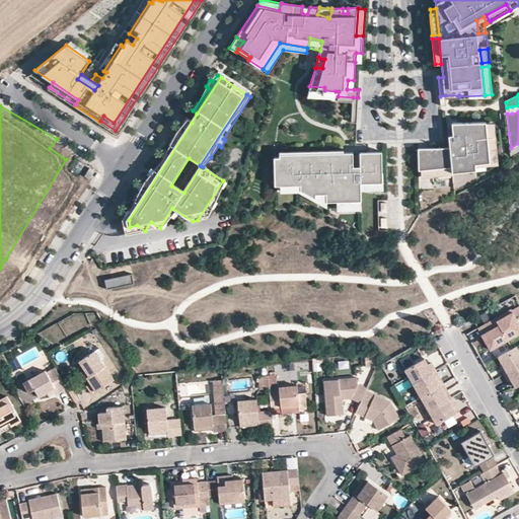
[(129,220),(192,123),(187,120),(182,126),(183,127),(177,135),(174,141),(173,140),(154,170),(152,169),(148,175),(150,176),(130,209),(132,210),(132,211),(130,210),(126,216),(127,216),(125,219),(128,234),(145,231),(137,225),(130,227),(129,220)]
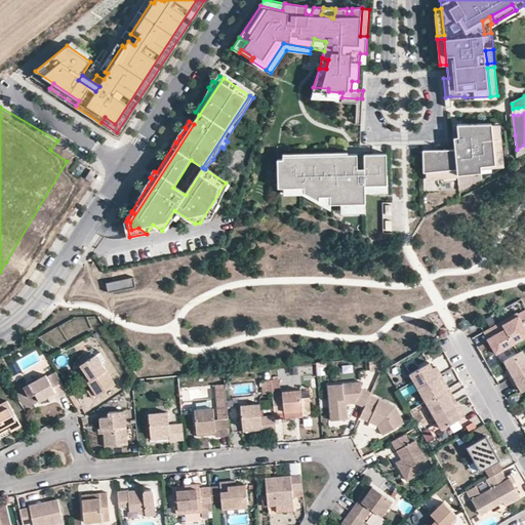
[(498,164),(496,147),(503,146),(503,142),(495,143),(494,123),(461,125),(462,133),(454,133),(456,151),(439,152),(439,157),(425,157),(425,174),(428,174),(462,173),(483,172),(482,166),(498,164)]
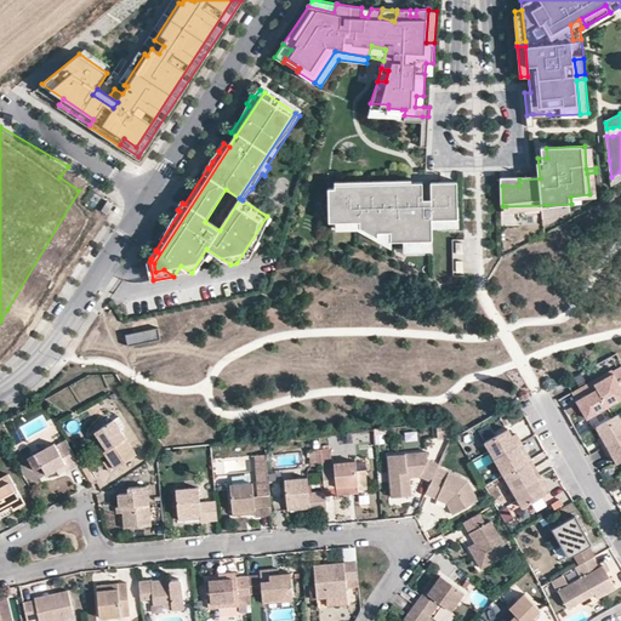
[(596,167),(593,146),(585,146),(586,169),(596,167)]
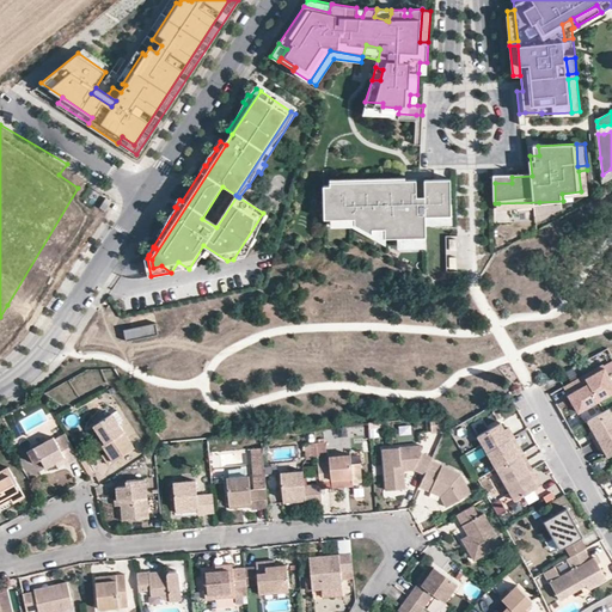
[(589,194),(587,170),(579,171),(581,191),(562,194),(563,201),(564,209),(589,194)]
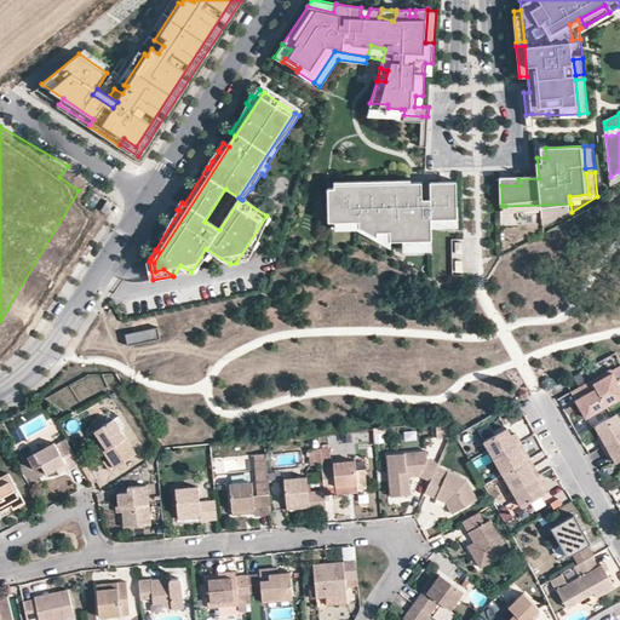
[(458,228),(458,182),(336,183),(336,187),(328,187),(328,224),(360,224),(360,229),(378,236),(378,230),(391,230),(391,240),(432,240),(432,228),(458,228)]
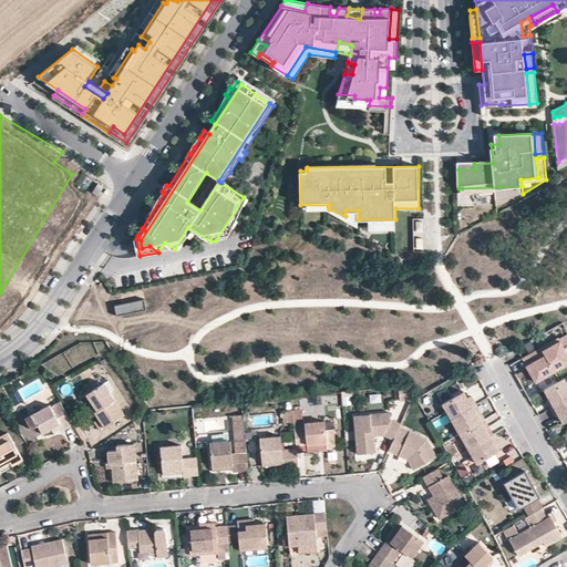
[(104,188),(99,185),(93,194),(99,197),(104,188)]
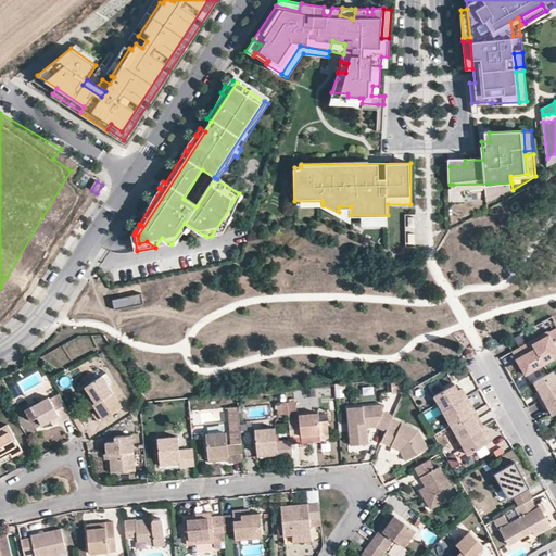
[(490,184),(453,185),(453,192),(490,191),(490,184)]
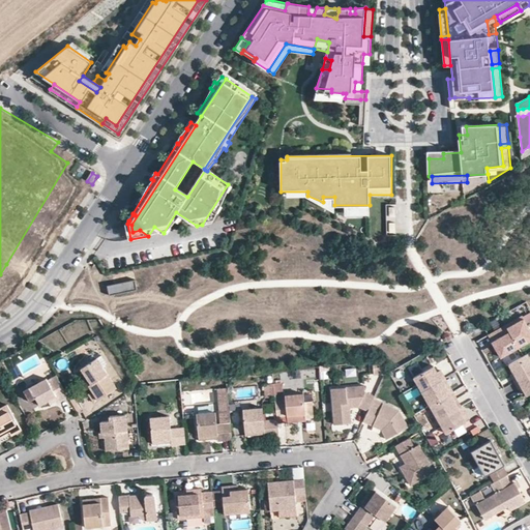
[(202,225),(212,223),(216,212),(217,213),(222,207),(219,206),(221,205),(231,187),(228,184),(202,225)]
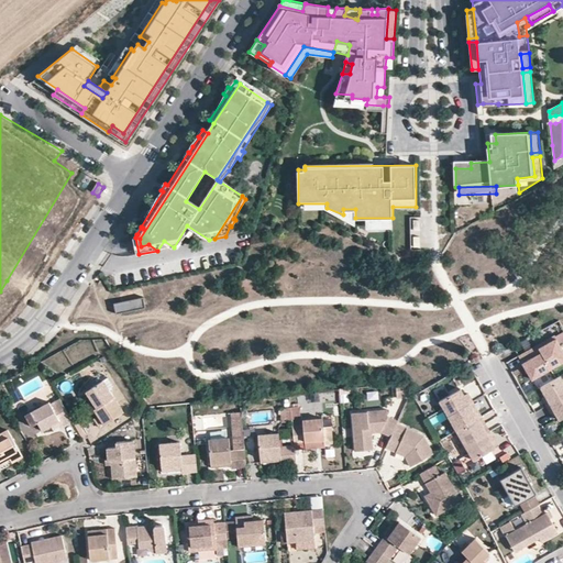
[(393,232),(393,218),(355,218),(355,209),(343,209),(343,214),(327,208),(327,203),(298,203),(298,210),(324,210),(368,232),(393,232)]
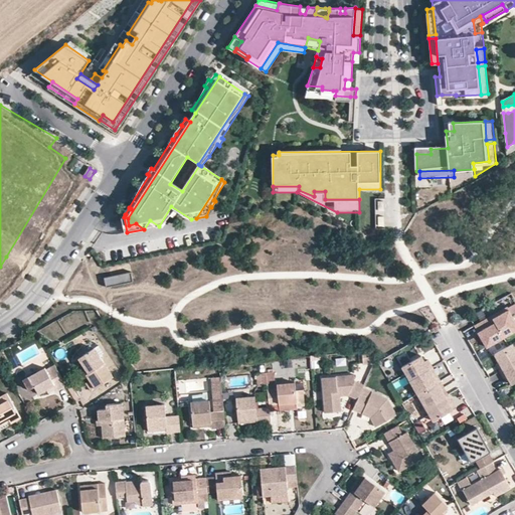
[(187,220),(191,219),(171,206),(159,226),(161,225),(163,227),(171,214),(174,216),(177,213),(187,220)]
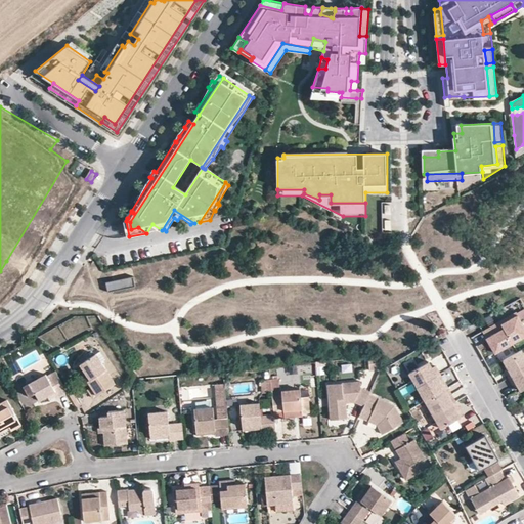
[(133,277),(106,284),(108,293),(135,287),(133,277)]
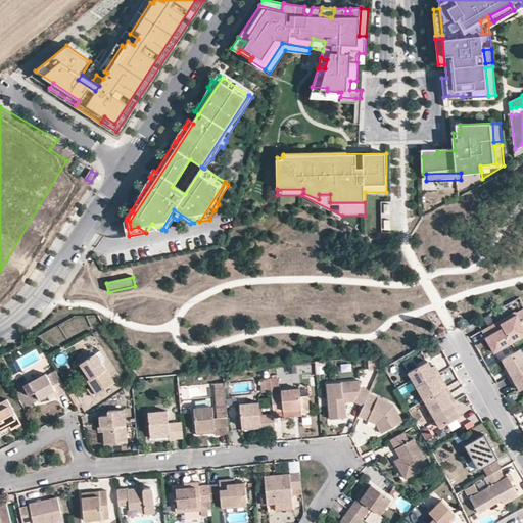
[(522,337),(522,324),(517,313),(507,319),(508,321),(502,325),(501,322),(483,332),(495,353),(522,337)]
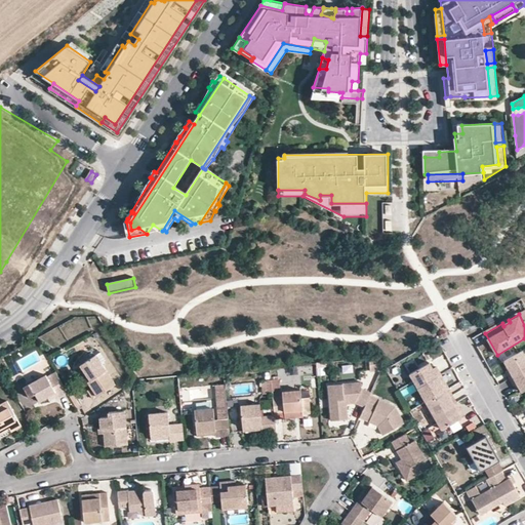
[(524,391),(524,352),(507,362),(511,370),(508,372),(516,386),(519,384),(524,393),(524,391)]
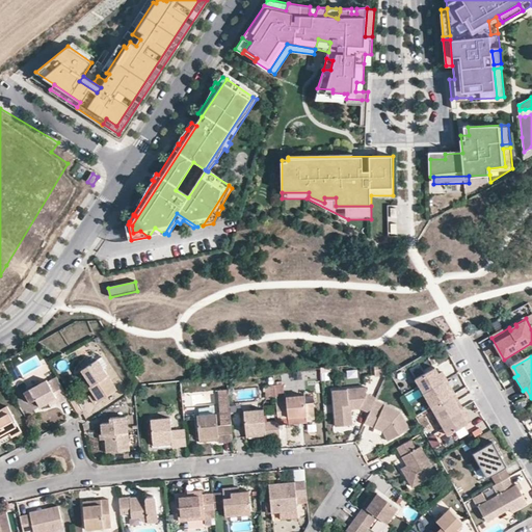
[(83,369),(92,384),(89,387),(92,392),(89,395),(95,403),(116,390),(98,360),(83,369)]
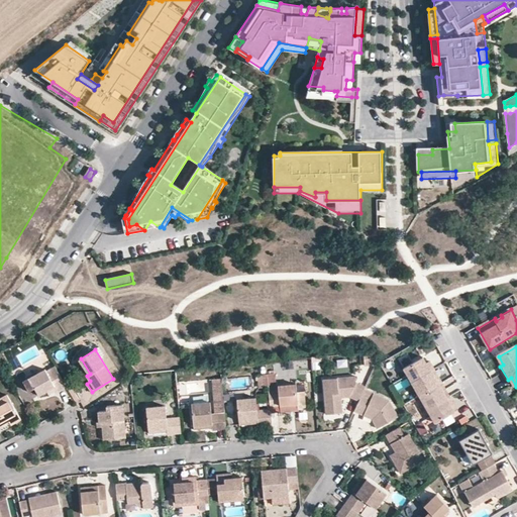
[(365,354),(366,368),(376,367),(375,353),(365,354)]
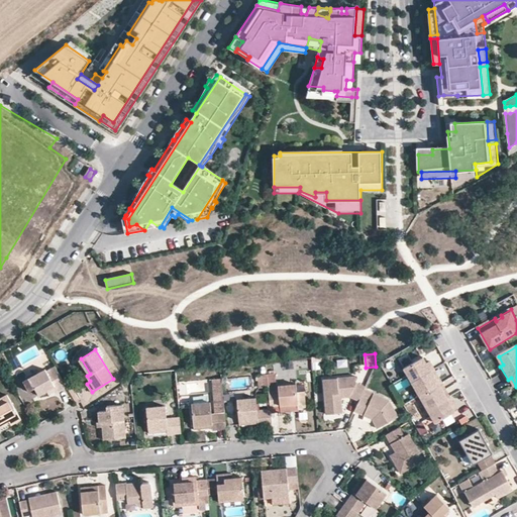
[(312,356),(312,370),(320,370),(320,356),(312,356)]
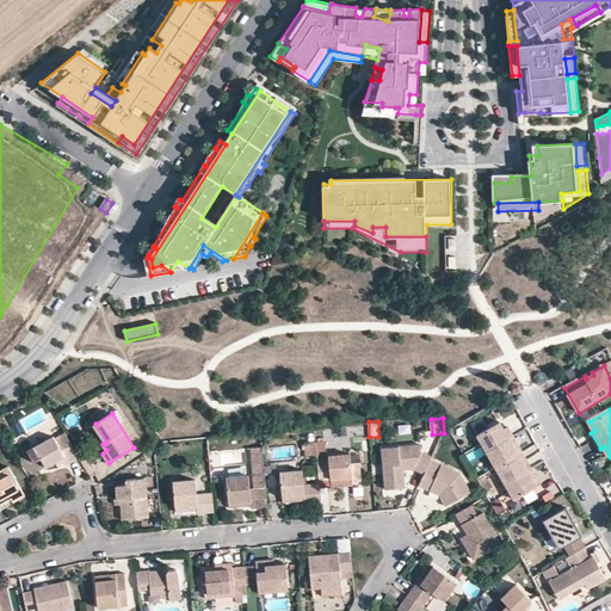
[(518,444),(507,427),(504,430),(500,423),(477,436),(495,467),(518,454),(514,446),(518,444)]
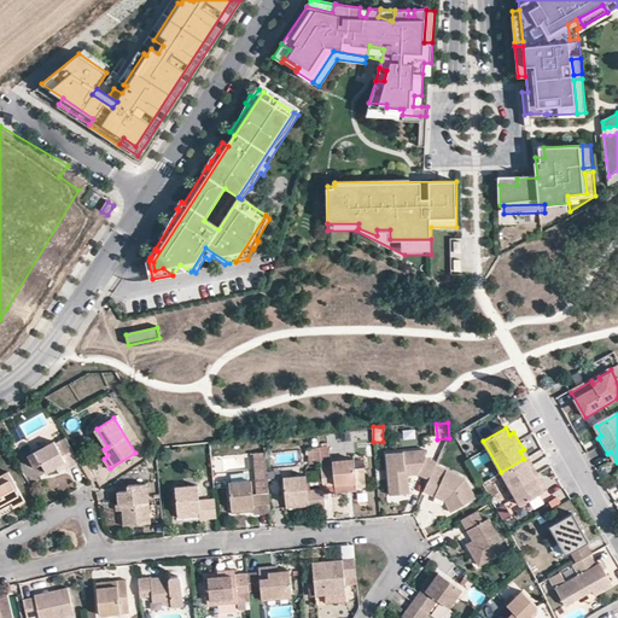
[(108,447),(97,429),(93,431),(104,449),(108,447)]
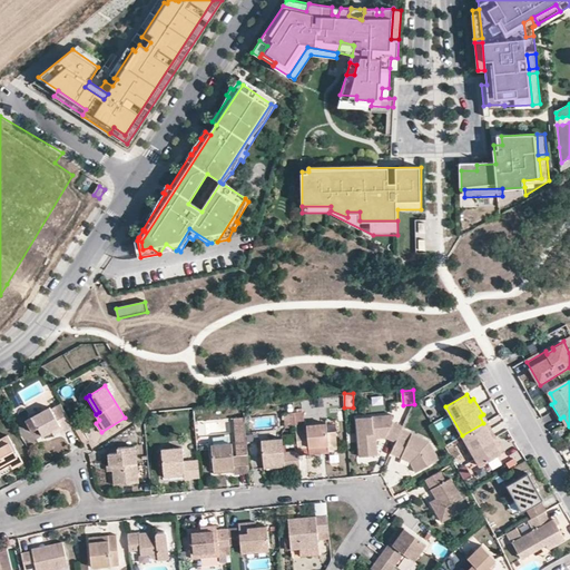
[(66,411),(62,404),(52,409),(56,415),(66,411)]
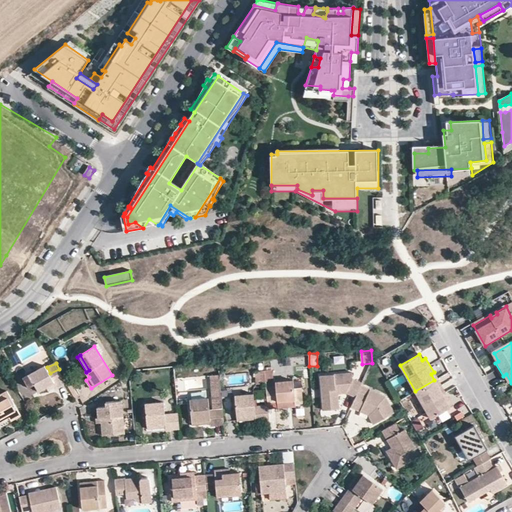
[(67,383),(59,369),(50,373),(46,365),(24,378),(29,387),(36,383),(40,391),(48,387),(55,383),(57,386),(58,387),(67,383)]
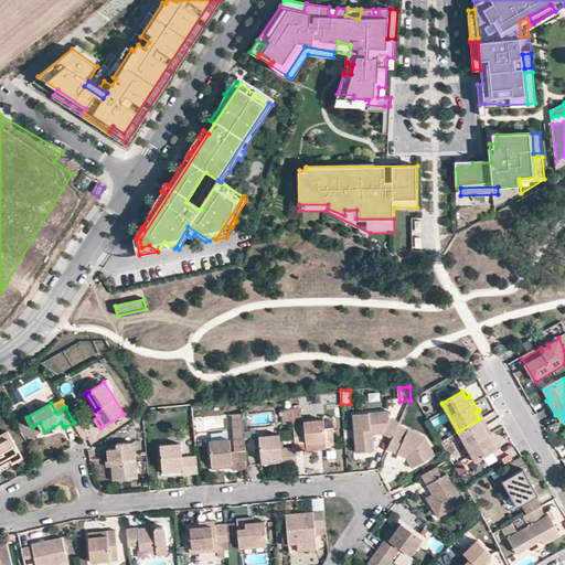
[(306,422),(305,414),(294,415),(295,427),(306,427),(306,422)]
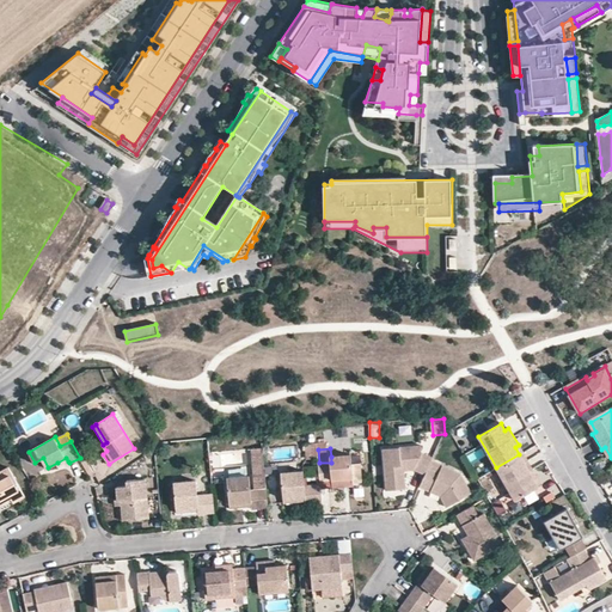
[(267,489),(263,450),(251,451),(255,490),(267,489)]
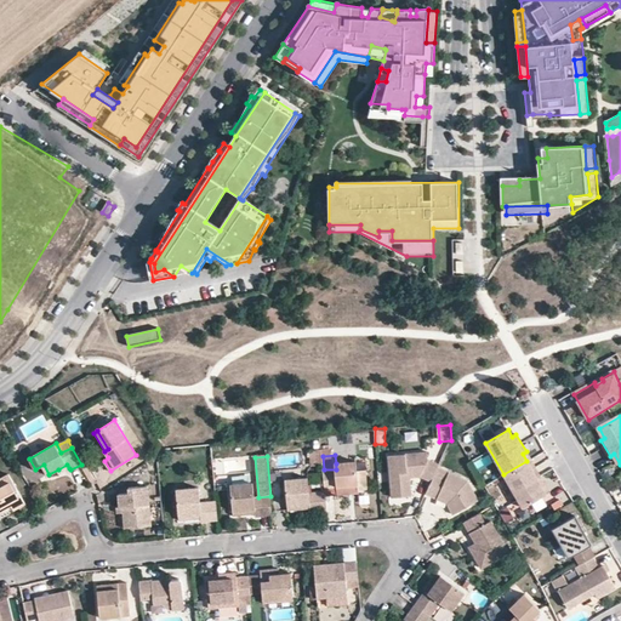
[(324,469),(323,456),(313,457),(313,471),(324,469)]
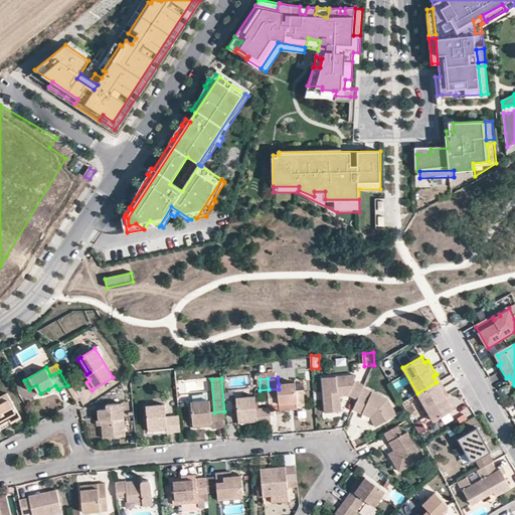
[(348,394),(357,398),(362,386),(363,384),(353,380),(323,382),(325,411),(342,411),(341,399),(339,399),(338,395),(341,395),(348,394)]
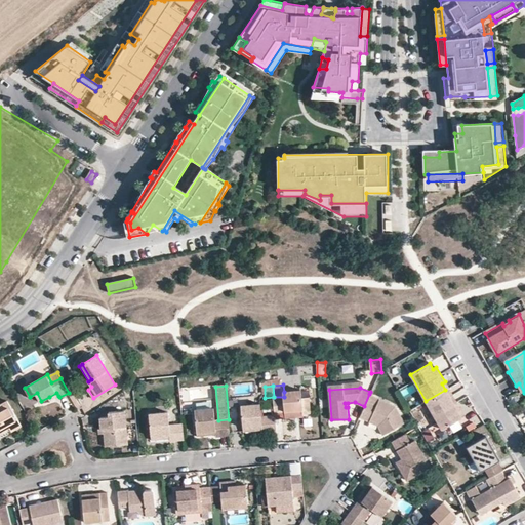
[(461,410),(452,395),(449,396),(445,390),(426,401),(442,429),(461,417),(458,411),(461,410)]
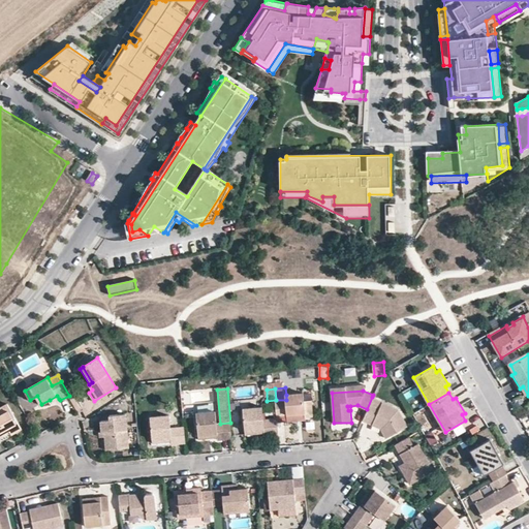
[(287,415),(306,413),(304,394),(286,395),(286,400),(276,400),(277,415),(287,415)]
